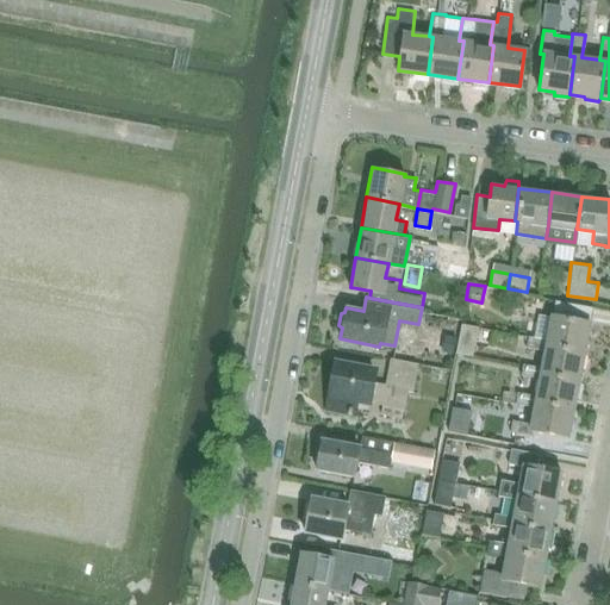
[(526,345),(545,349),(546,343),(584,351),(593,305),(554,297),(552,315),(539,311),(534,335),(528,334),(526,345)]
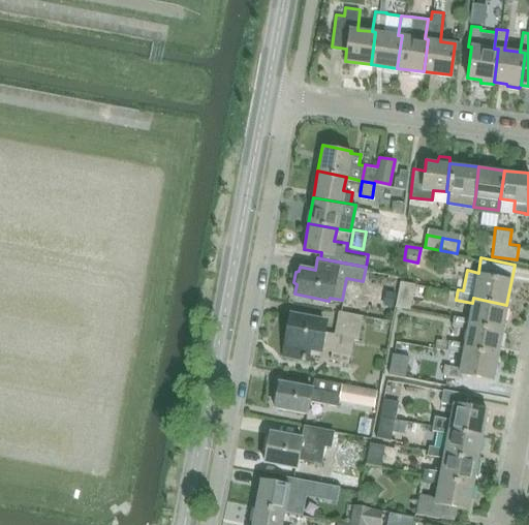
[(414,281),(400,278),(395,304),(410,307),(414,281)]
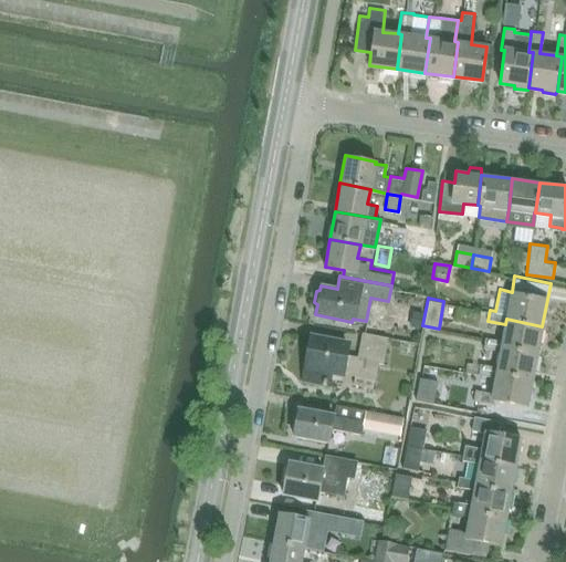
[(422,310),(412,309),(409,323),(420,325),(422,310)]
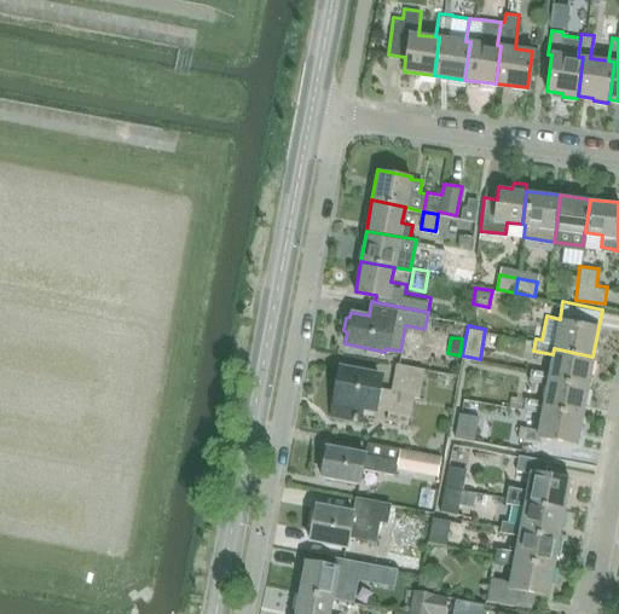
[(588,384),(593,357),(554,348),(553,354),(549,371),(530,368),(527,378),(548,383),(549,377),(588,384)]
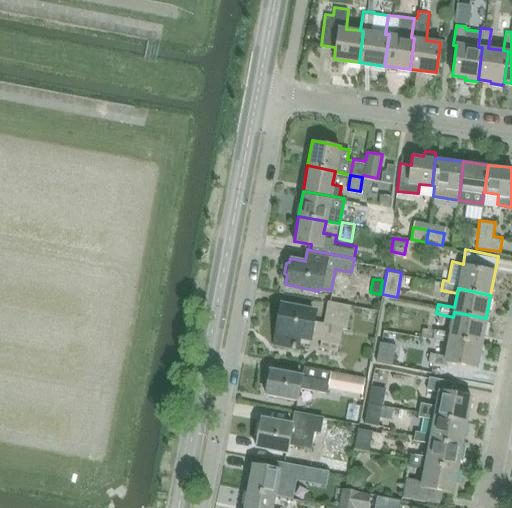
[(345,326),(350,303),(327,299),(320,337),(337,340),(340,325),(345,326)]
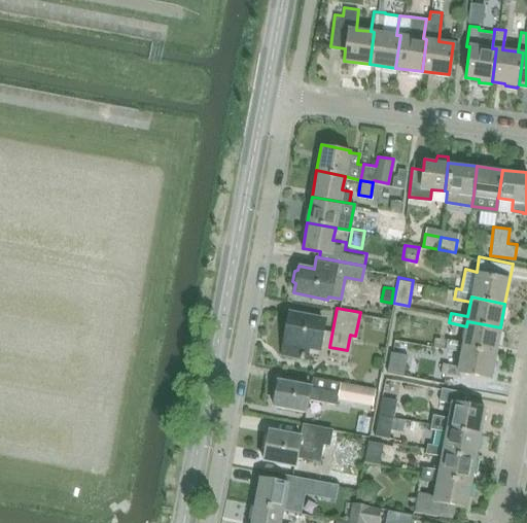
[(317,347),(322,317),(290,311),(282,352),(302,355),(305,344),(317,347)]
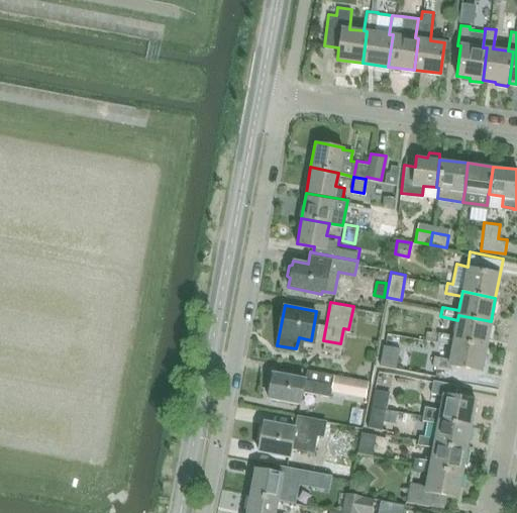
[(486,345),(491,321),(458,315),(457,320),(454,334),(438,331),(436,340),(452,343),(453,339),(486,345)]
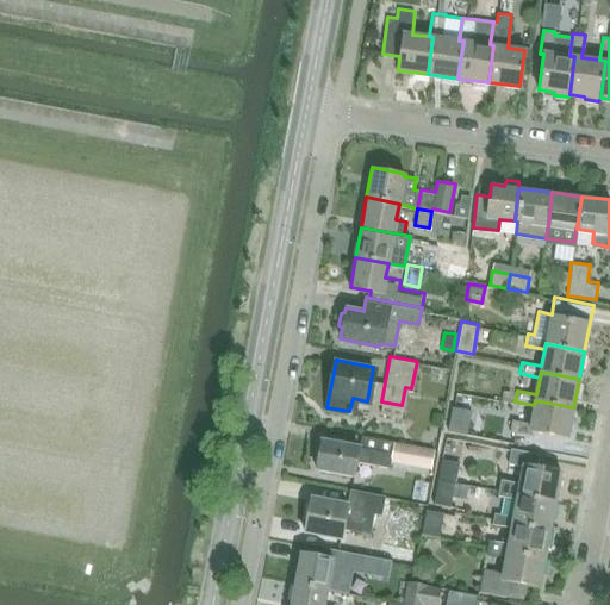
[(567,436),(573,407),(535,400),(534,405),(531,422),(512,418),(510,429),(530,432),(531,429),(567,436)]
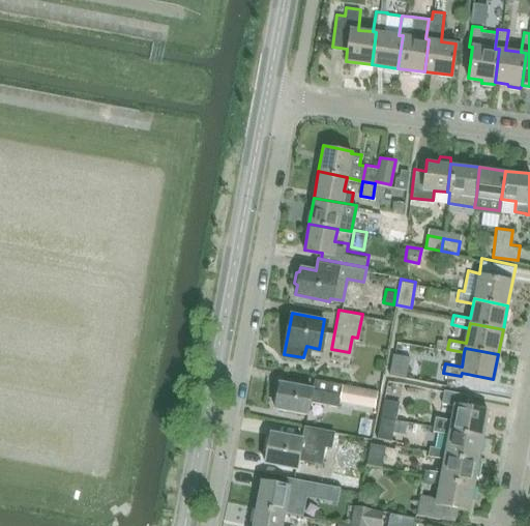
[(410,354),(393,351),(389,373),(406,376),(410,354)]
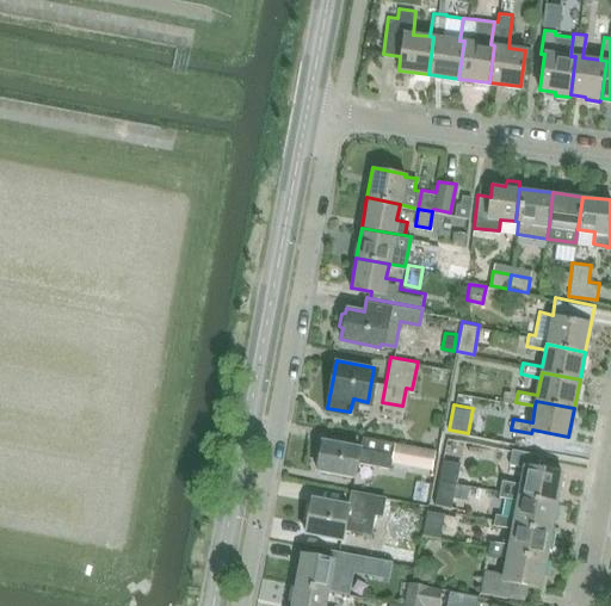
[(432,467),(436,450),(394,441),(394,439),(362,434),(359,445),(321,438),(316,468),(355,475),(357,459),(390,467),(392,459),(432,467)]
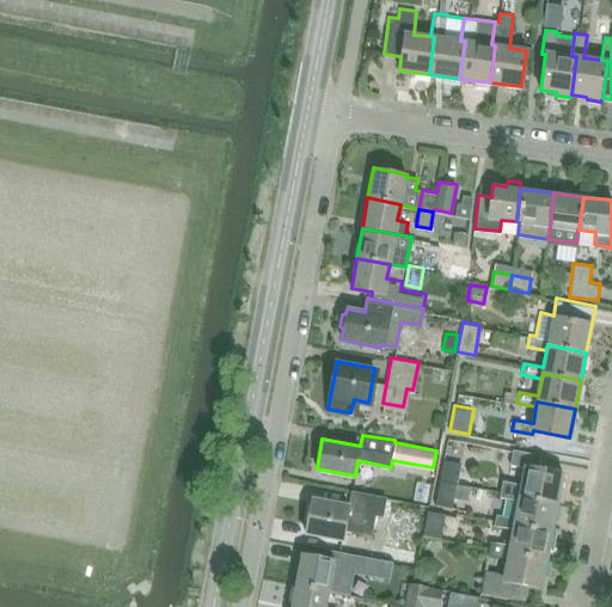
[(499,496),(518,501),(519,494),(557,501),(563,472),(539,467),(542,454),(513,448),(509,464),(525,466),(520,489),(500,485),(499,496)]
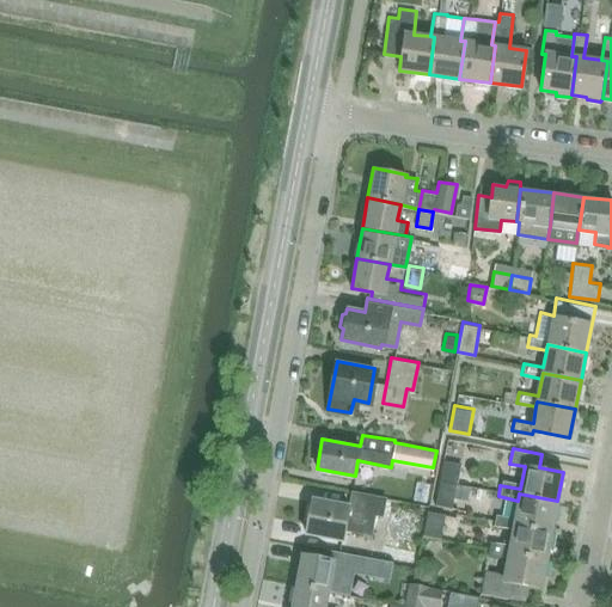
[(458,483),(461,461),(444,458),(440,479),(456,483),(458,483)]
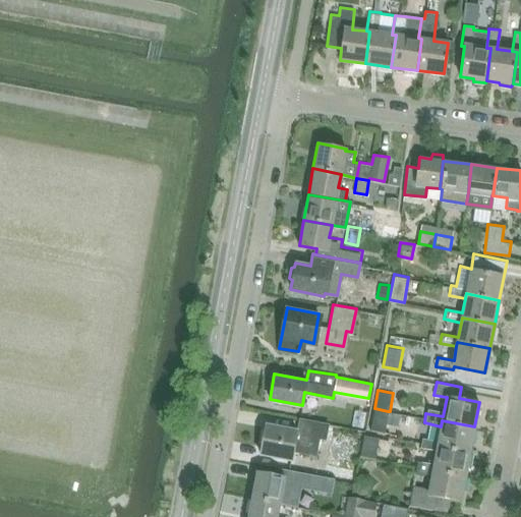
[(385,431),(388,411),(374,408),(370,428),(385,431)]
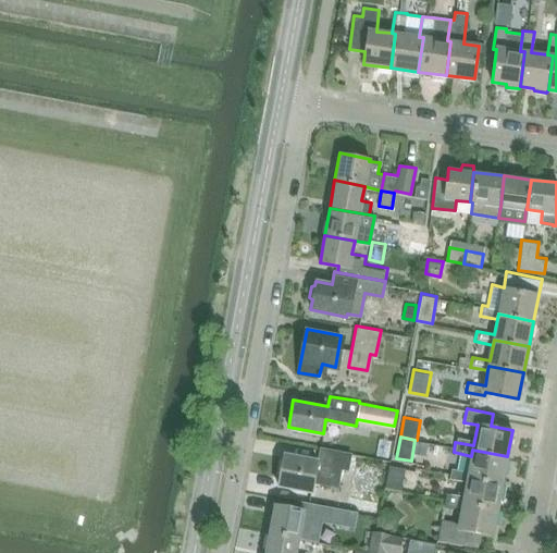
[(347,468),(350,453),(321,447),(318,462),(284,455),(277,484),(312,491),(314,481),(337,486),(341,467),(347,468)]
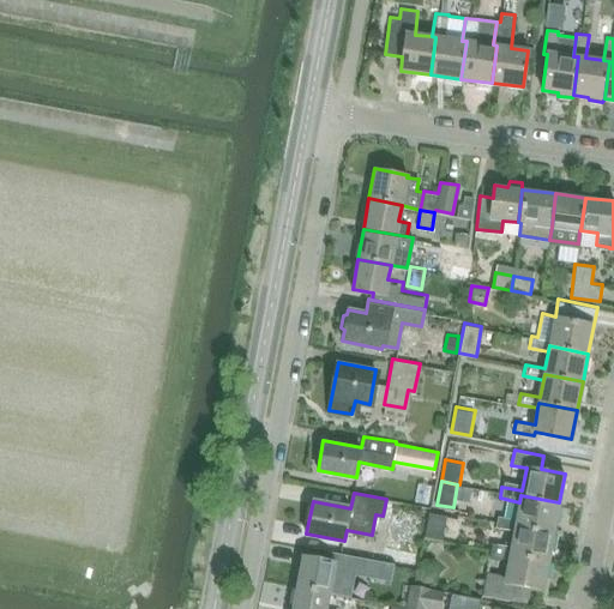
[(553,532),(559,502),(521,495),(519,502),(516,519),(497,514),(494,526),(515,530),(516,524),(553,532)]
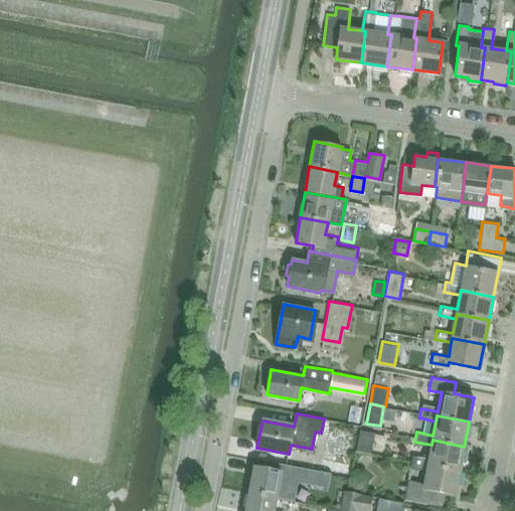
[(374,432),(359,430),(356,449),(371,452),(374,432)]
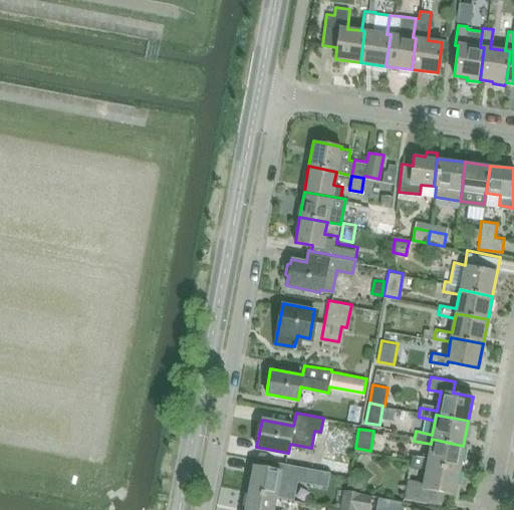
[(459,470),(463,446),(432,439),(431,444),(428,458),(412,455),(410,464),(426,468),(427,463),(459,470)]
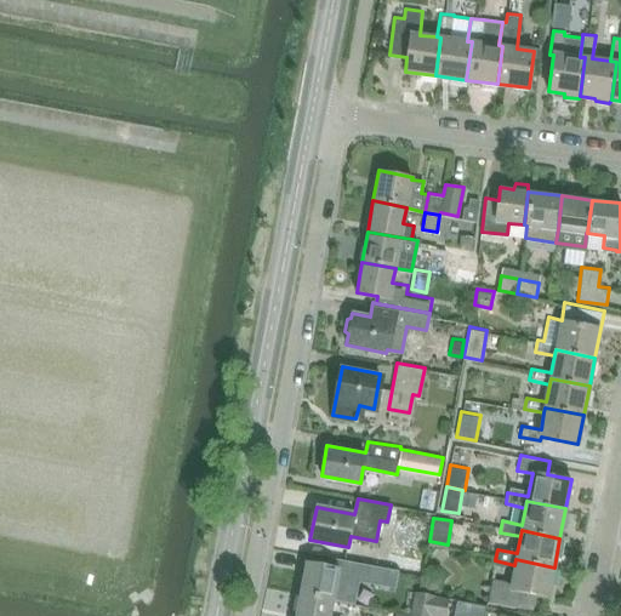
[(548,597),(554,568),(516,559),(514,565),(511,583),(491,579),(486,600),(531,609),(535,594),(548,597)]
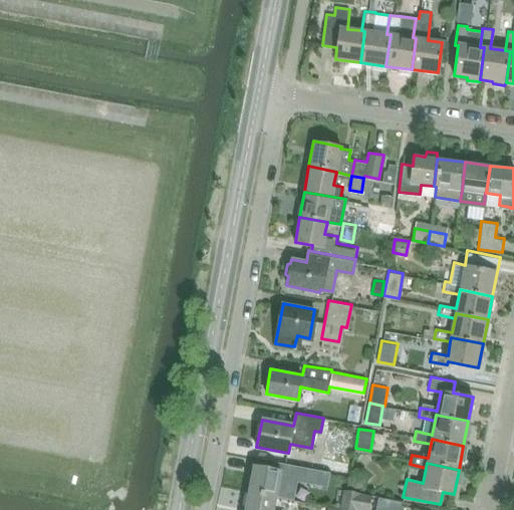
[(253,465),(249,490),(276,495),(281,470),(253,465)]
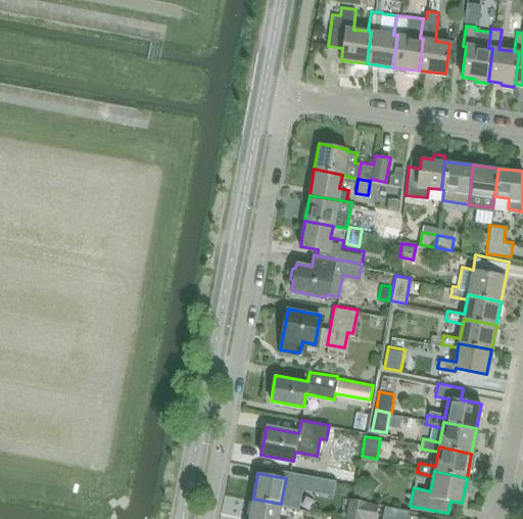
[(323,477),(321,491),(333,493),(333,491),(335,480),(323,477)]
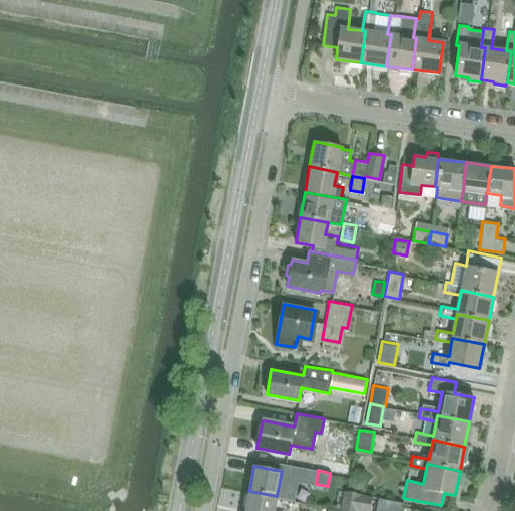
[(273,510),(277,496),(249,491),(244,510),(273,510)]
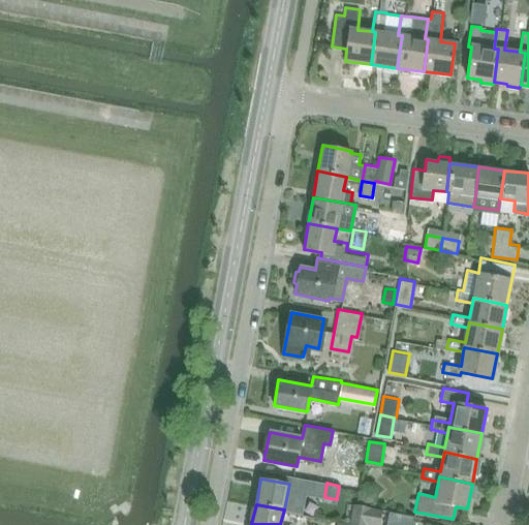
[(352,504),(348,523),(348,524),(367,524),(368,524),(370,524),(378,524),(382,510),(352,504)]
